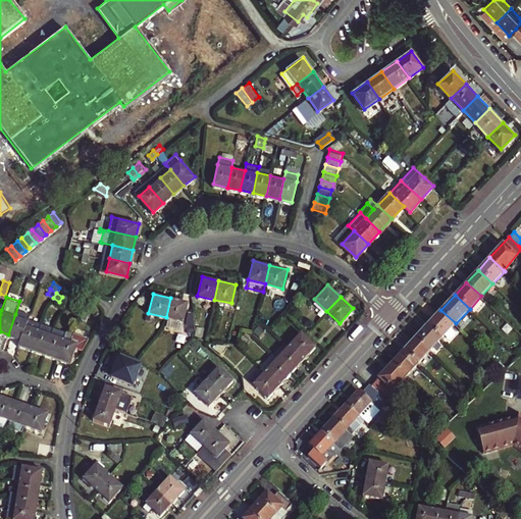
[(164,326),(179,330),(188,301),(170,298),(166,317),(164,324),(164,326)]
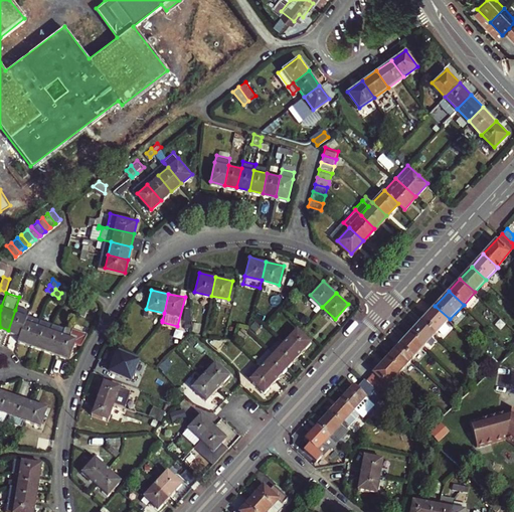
[(77,310),(80,305),(74,301),(71,306),(77,310)]
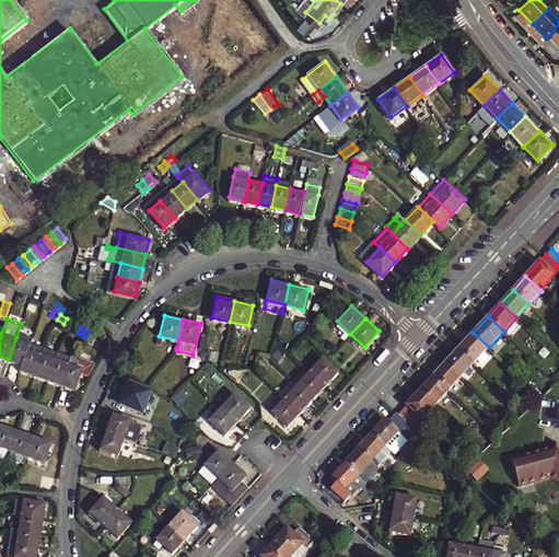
[(92,341),(94,337),(88,332),(84,337),(92,341)]
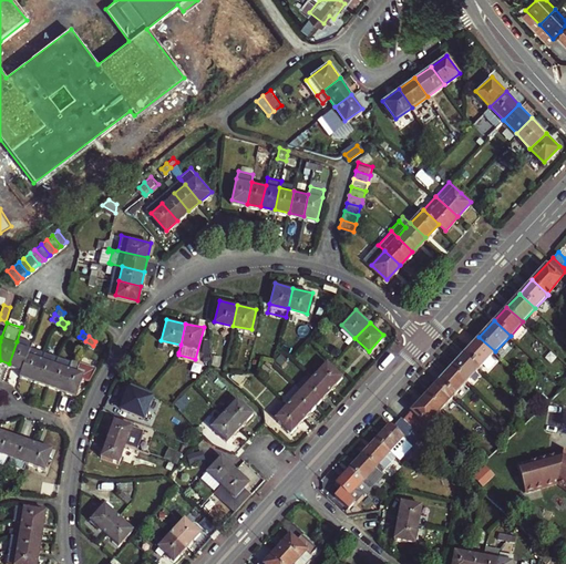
[(464,352),(481,368),(495,351),(479,337),(464,352)]
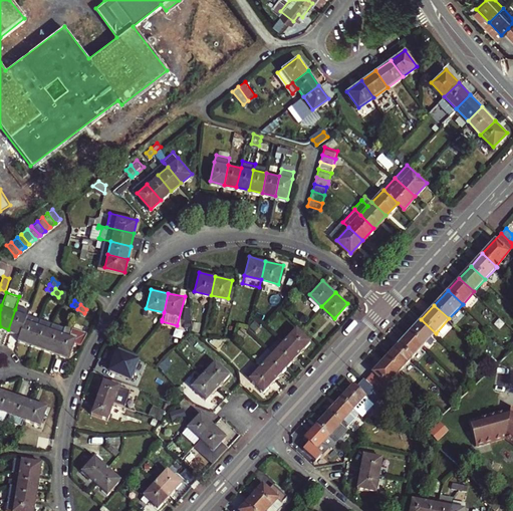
[(8,329),(20,333),(25,319),(26,314),(15,309),(8,329)]
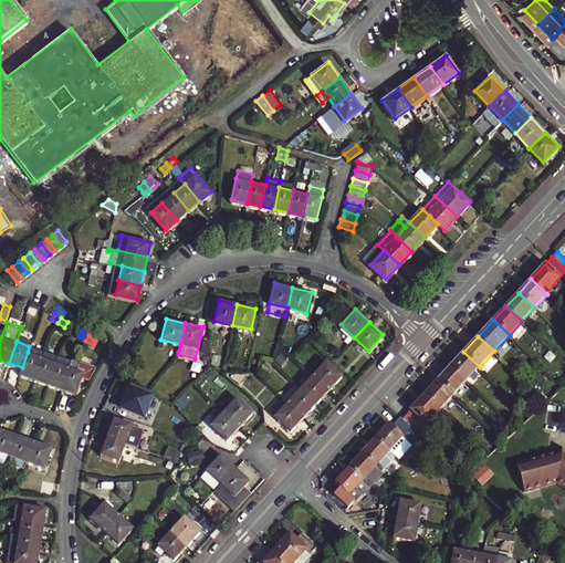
[(34,378),(48,383),(58,353),(44,348),(41,356),(34,378)]
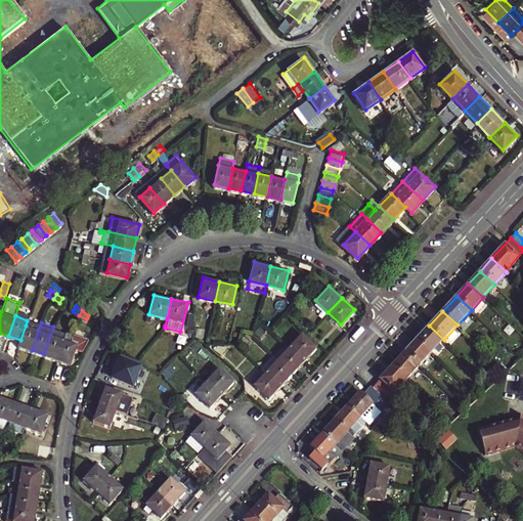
[(18,345),(32,350),(38,330),(26,326),(20,340),(18,345)]
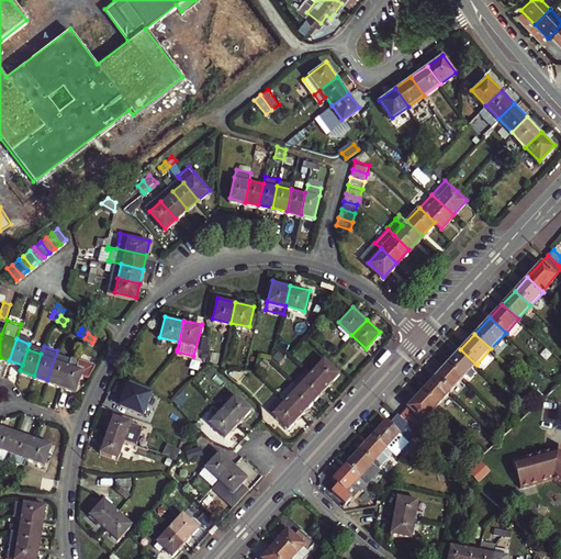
[(463,378),(477,365),(460,349),(448,364),(463,378)]
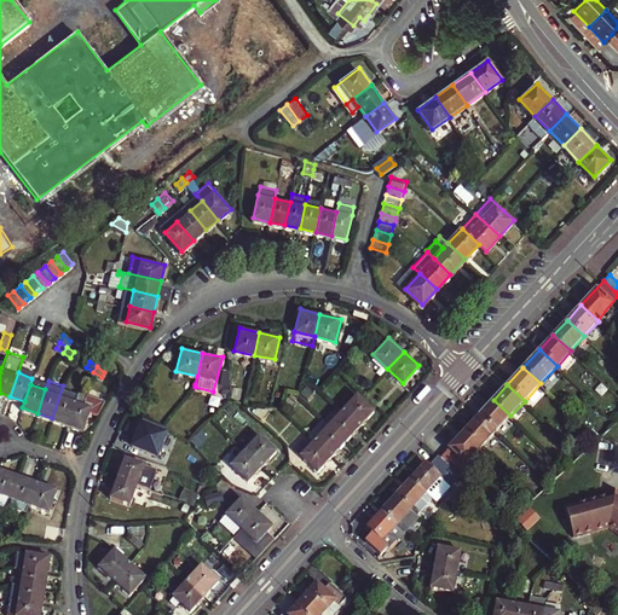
[(52,418),(67,423),(78,392),(63,386),(52,418)]
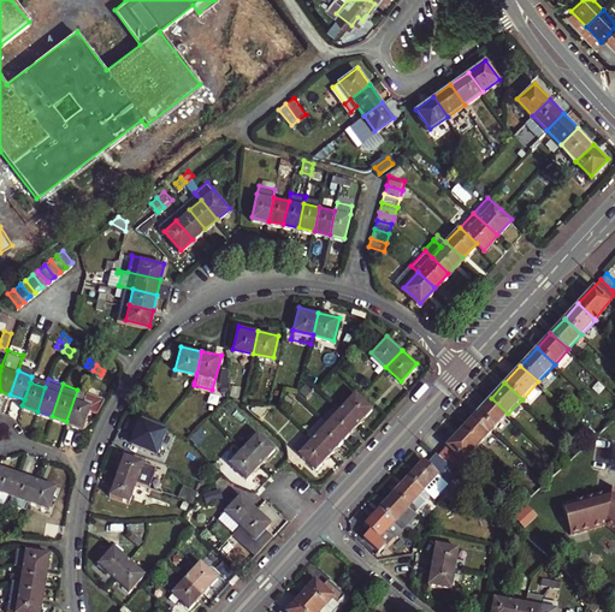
[(66,421),(83,427),(90,403),(83,400),(87,391),(78,387),(77,390),(66,421)]
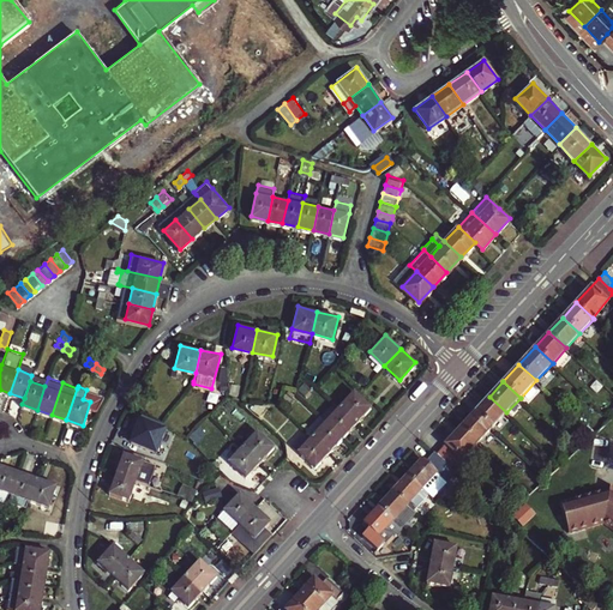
[(356,421),(371,405),(354,388),(340,405),(356,421)]
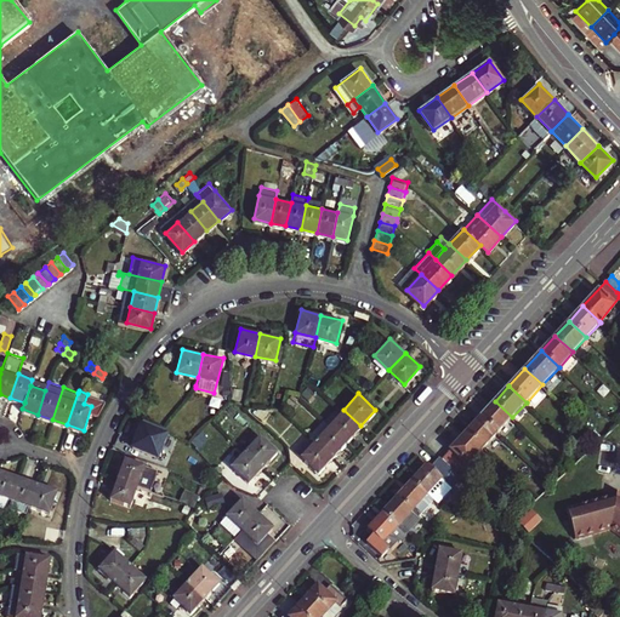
[(482,416),(499,432),(512,417),(495,401),(482,416)]
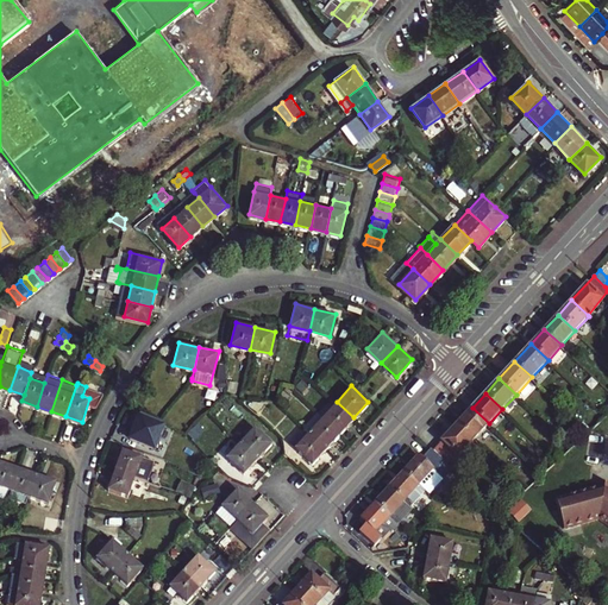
[(318,411),(323,416),(337,402),(331,396),(318,411)]
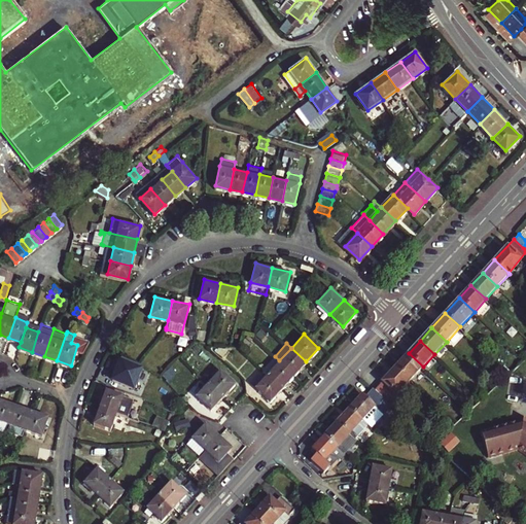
[(293,375),(306,361),(291,348),(279,360),(293,375)]
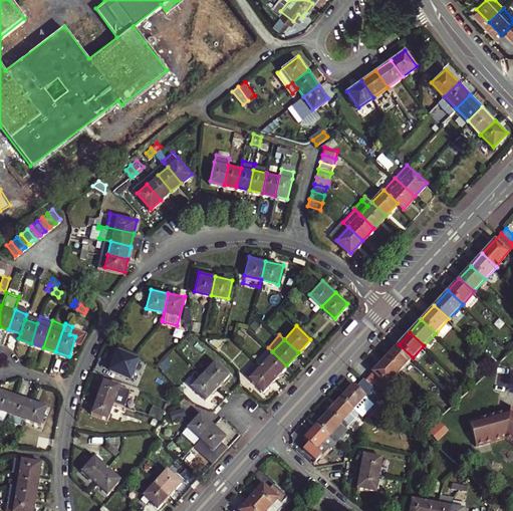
[(402,370),(413,357),(399,344),(387,356),(402,370)]
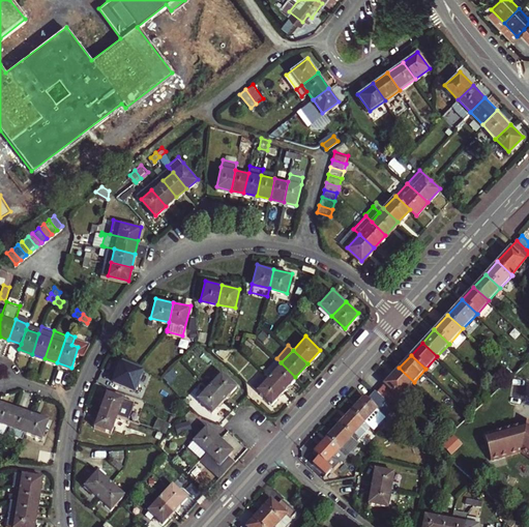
[(268,376),(283,389),(295,377),(281,362),(276,358),(264,372),(268,376)]
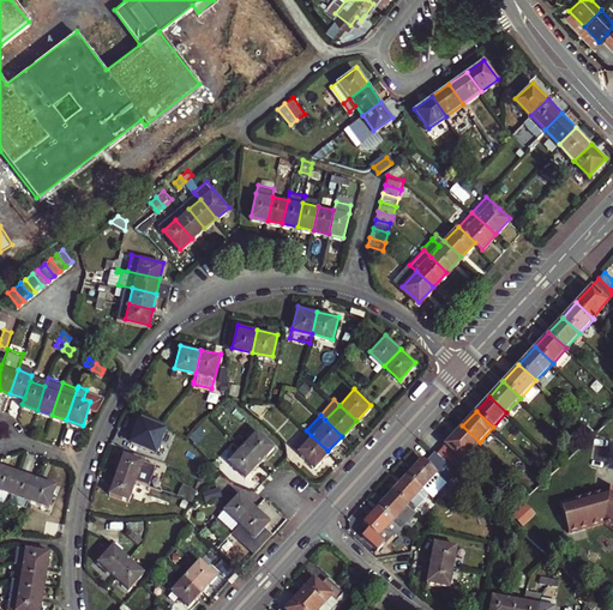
[(457,454),(464,459),(480,442),(462,426),(438,453),(449,463),(457,454)]
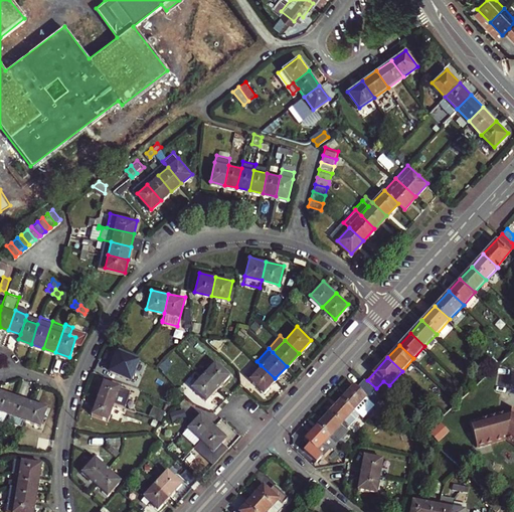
[(217,385),(229,372),(215,360),(204,372),(217,385)]
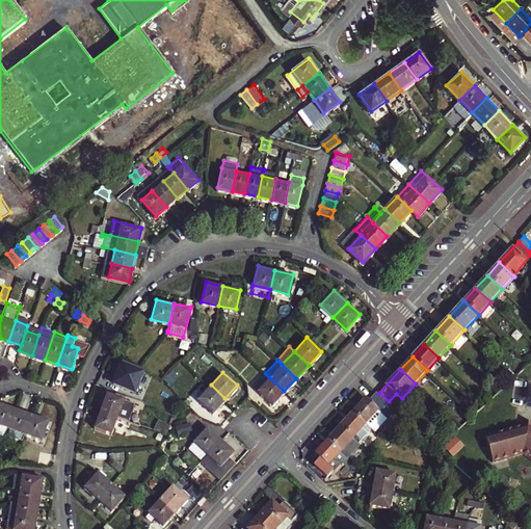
[(273,403),(284,391),(269,377),(265,381),(260,377),(253,385),(273,403)]
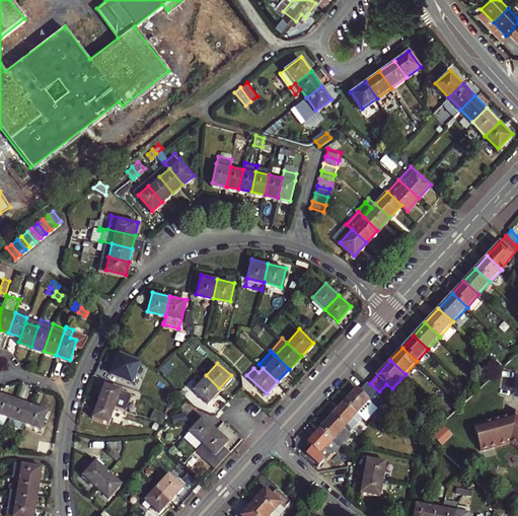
[(193,388),(207,401),(219,388),(206,375),(193,388)]
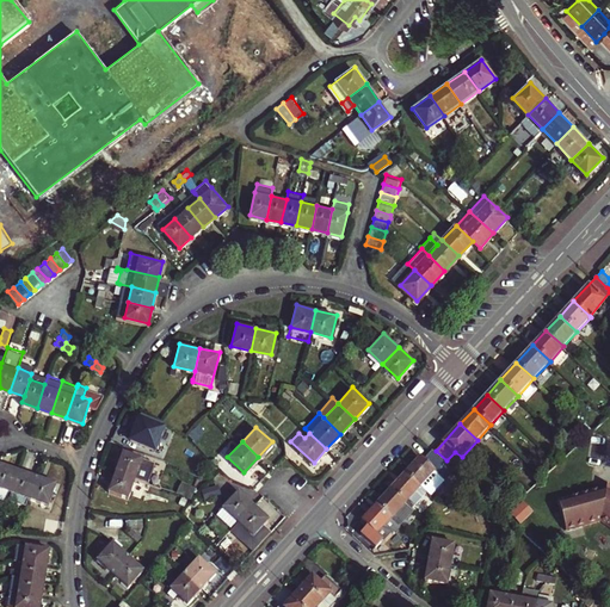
[(148,481),(155,462),(123,450),(116,470),(135,476),(148,481)]
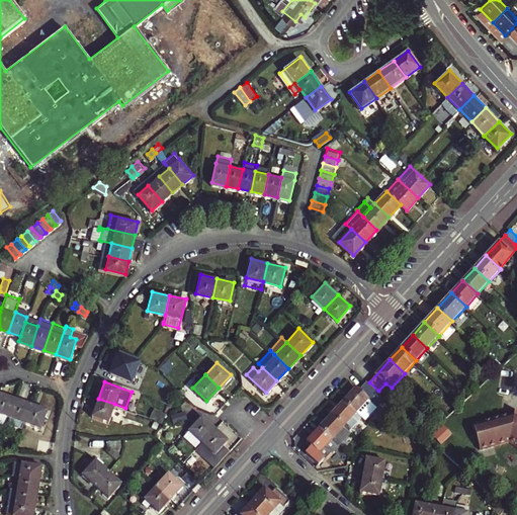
[(377,408),(383,401),(367,385),(362,392),(357,387),(345,401),(361,415),(361,416),(365,419),(367,421),(378,408),(377,408)]
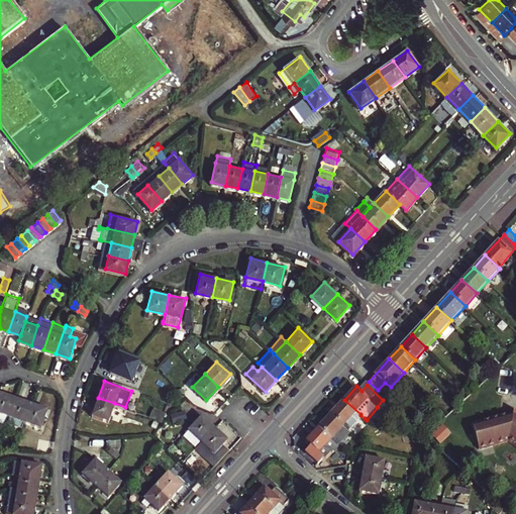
[(0,411),(8,414),(14,396),(0,390),(0,411)]
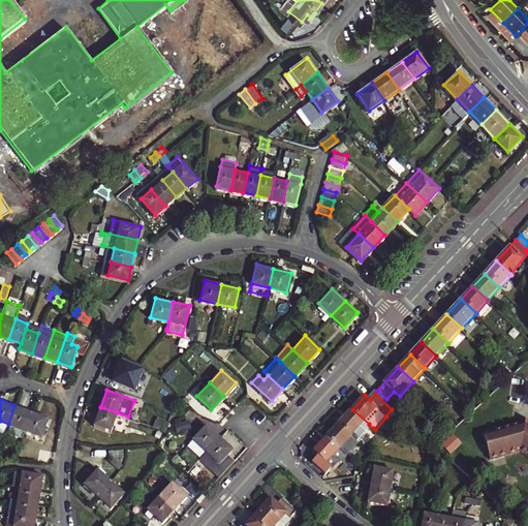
[(23,435),(25,430),(31,410),(14,405),(8,424),(6,430),(6,431),(22,437),(23,435)]
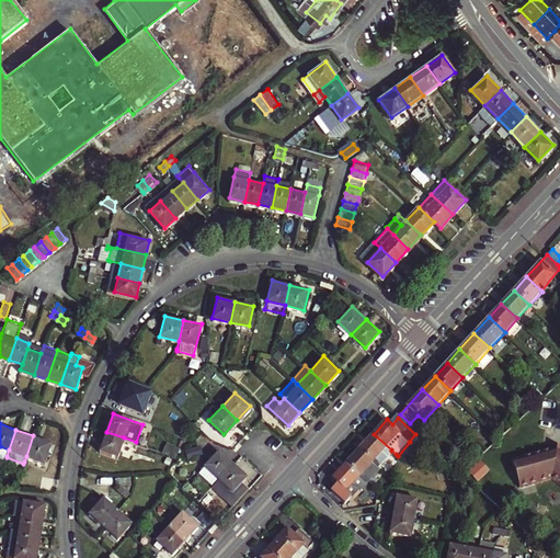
[(100,450),(117,456),(124,437),(106,432),(100,450)]
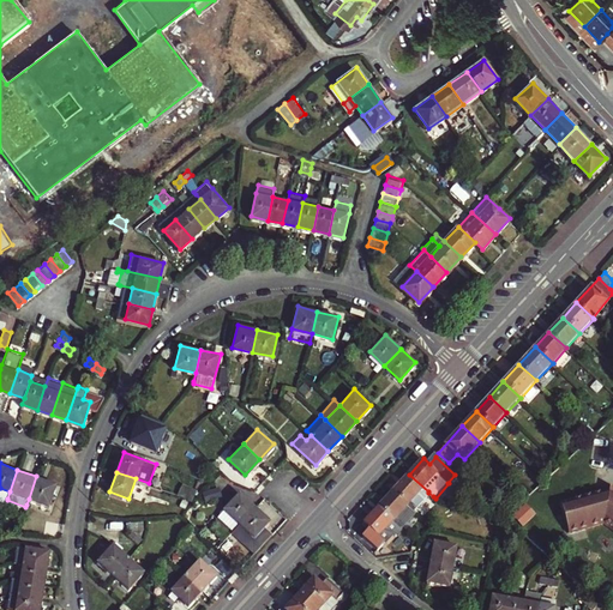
[(414,508),(428,493),(428,491),(409,475),(395,490),(408,502),(413,507),(414,508)]
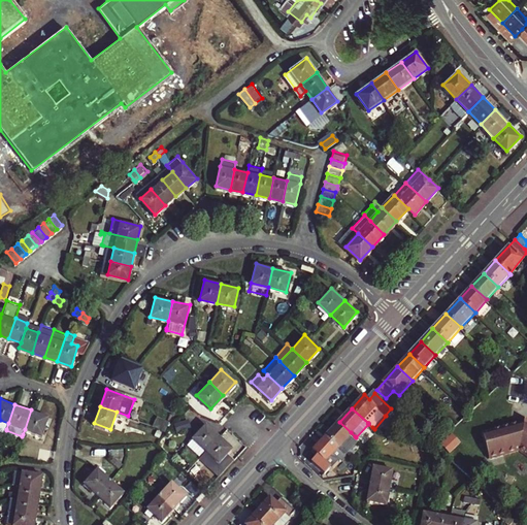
[(25,429),(41,434),(48,416),(31,409),(25,429)]
